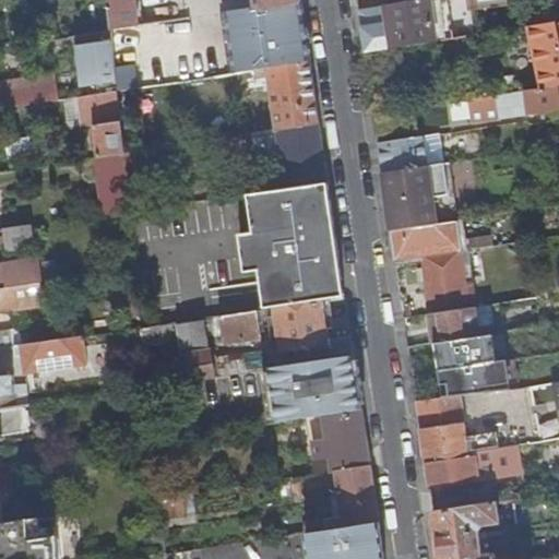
[(113,31),(143,25),(140,0),(108,0),(111,21),(113,31)]
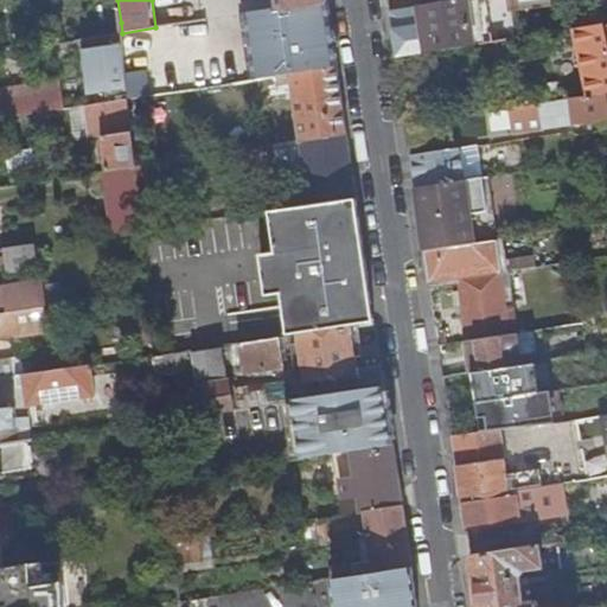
[(393,36),(396,58),(473,46),(465,0),(454,0),(417,6),(422,31),(393,36)]
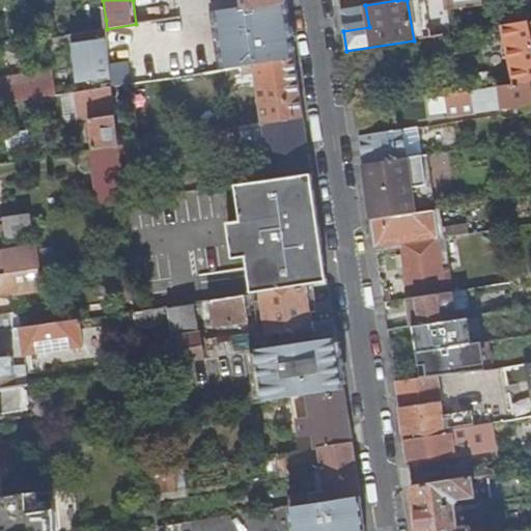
[(250,66),(295,59),(290,31),(286,1),(244,7),(242,7),(250,66)]
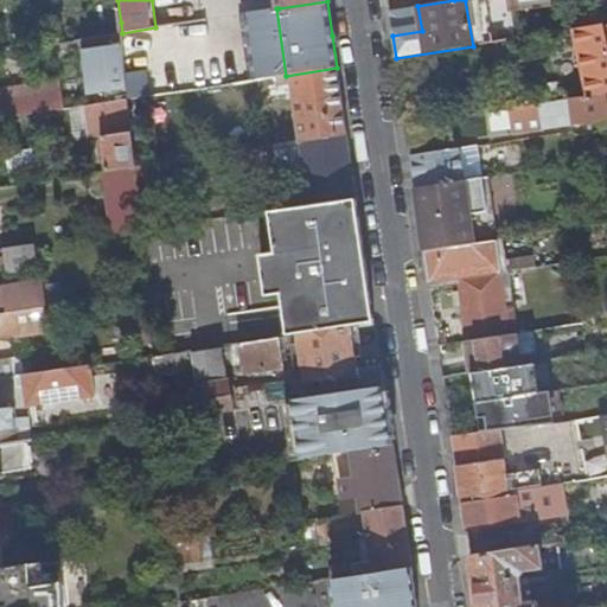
[(580,30),(605,25),(604,19),(602,10),(577,14),(580,30)]
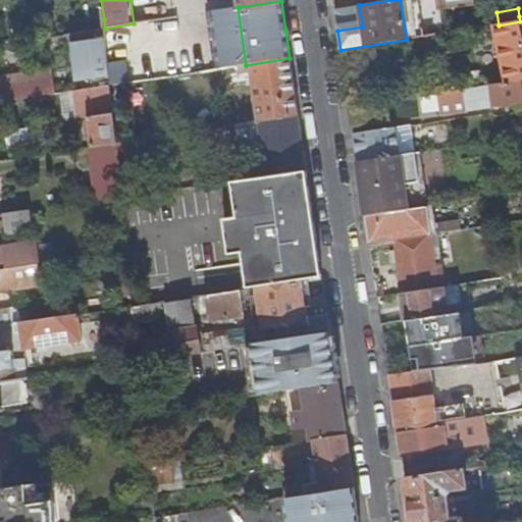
[(506,83),(521,80),(521,33),(520,21),(499,25),(496,25),(506,83)]
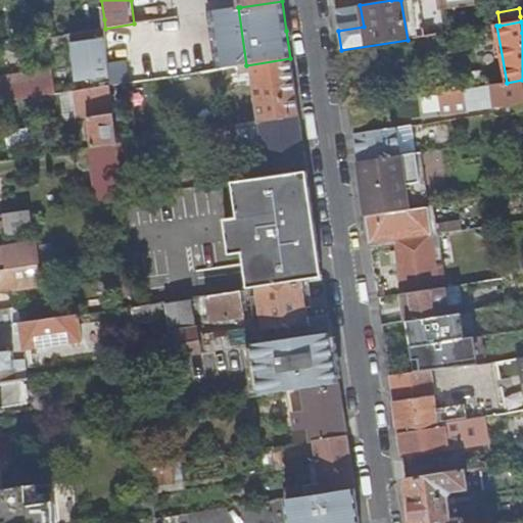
[(102,87),(110,85),(105,29),(73,34),(77,81),(101,78),(102,87)]
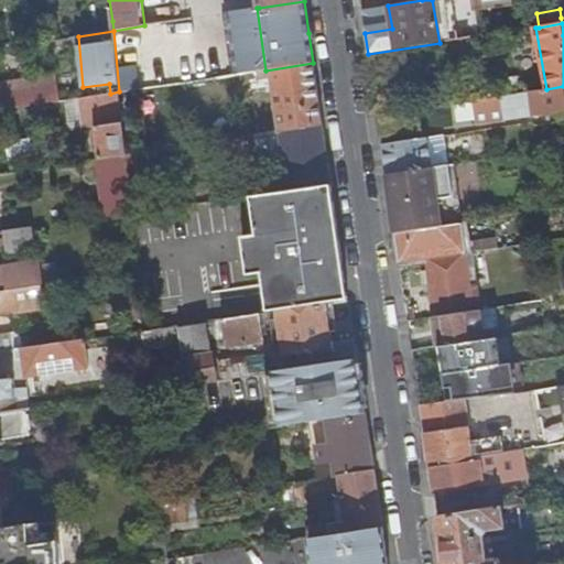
[(279,130),(323,123),(318,99),(313,63),(266,71),(264,71),(266,78),(272,78),(279,130)]
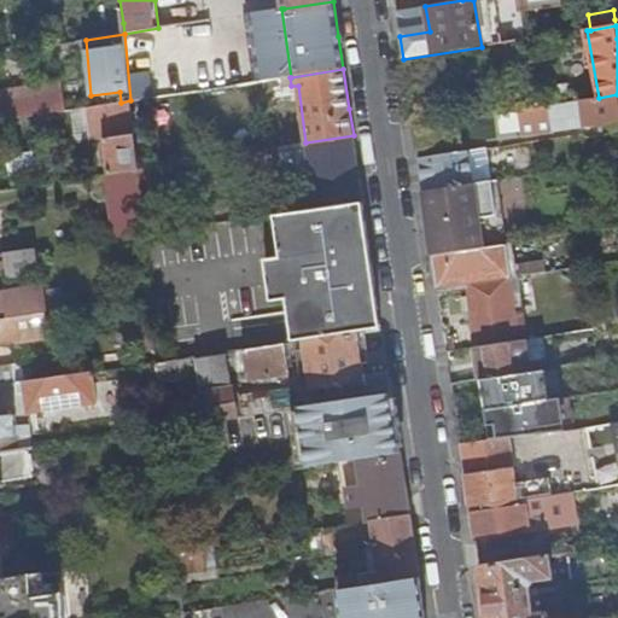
[(0,93),(5,121),(76,109),(71,81),(0,93)]
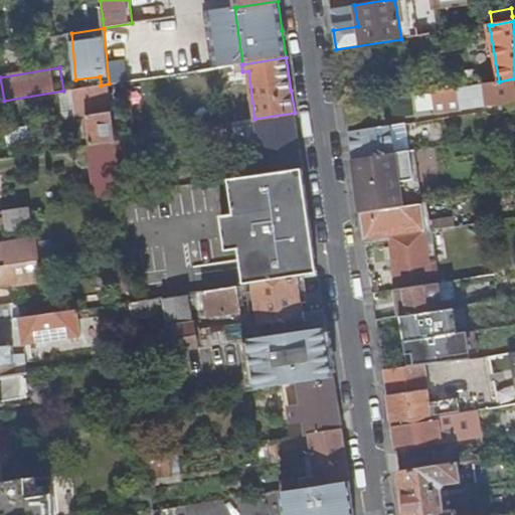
[(460,110),(514,101),(514,78),(499,81),(472,86),(431,92),(433,105),(459,102),(460,110)]
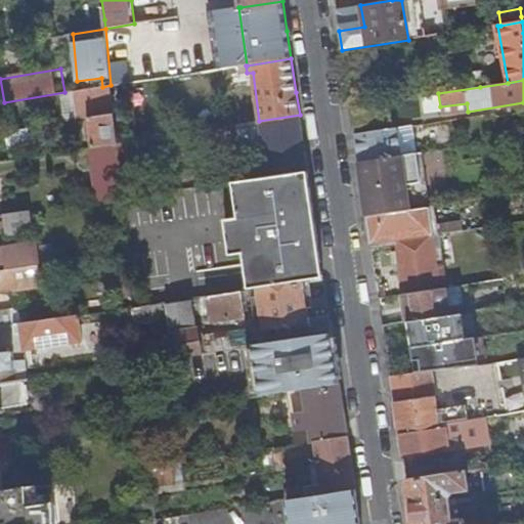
[(114,116),(111,85),(102,87),(75,91),(78,121),(84,120),(88,120),(114,116)]
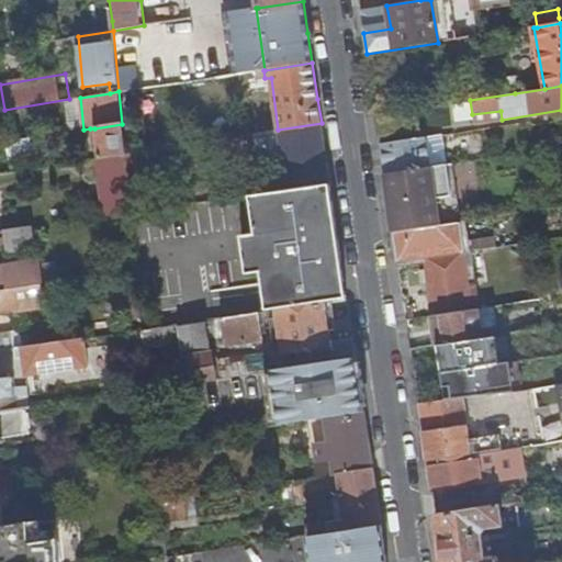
[(287,190),(330,183),(327,164),(326,156),(322,123),(278,130),(287,190)]
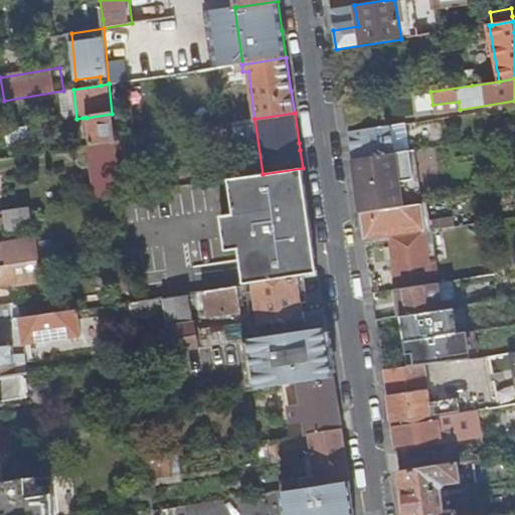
[(115,142),(114,131),(112,114),(87,118),(90,146),(115,142)]
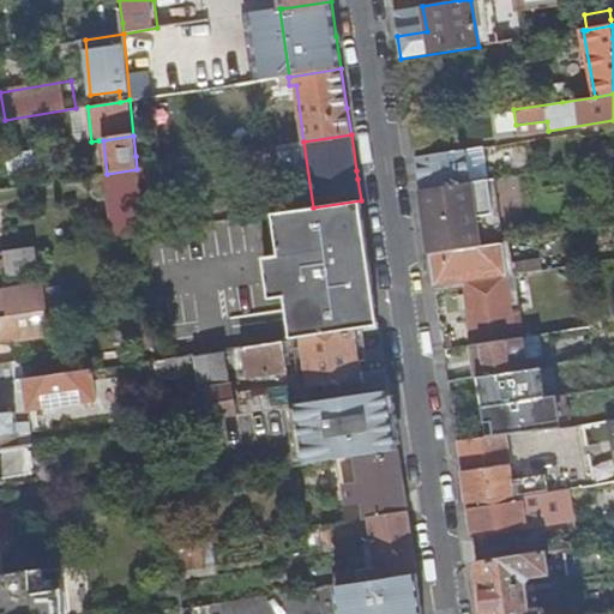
[(467,182),(485,180),(479,148),(415,157),(417,175),(420,191),(467,182)]
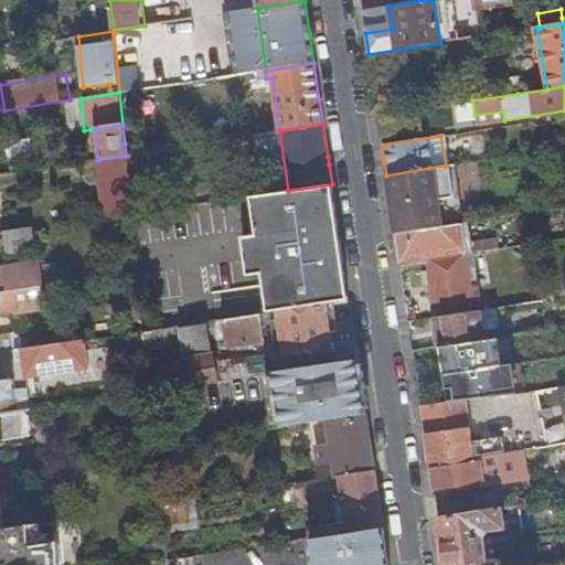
[(38,155),(35,139),(6,144),(8,159),(38,155)]
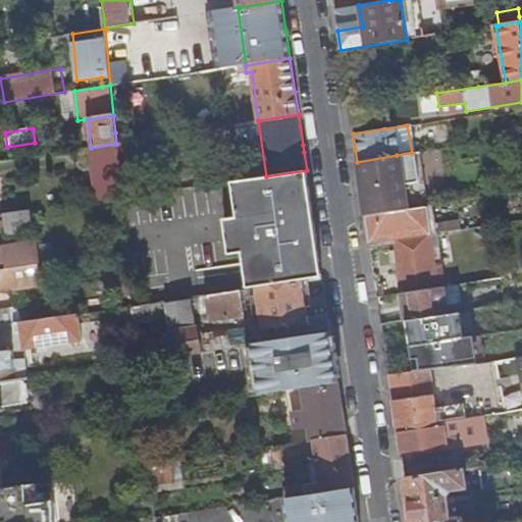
[(122,199),(145,196),(140,140),(116,144),(122,199)]
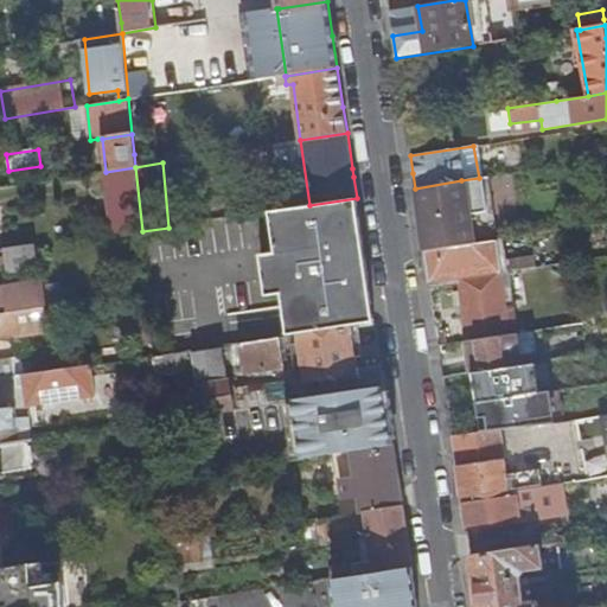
[(110,236),(142,231),(135,167),(106,172),(104,172),(110,236)]
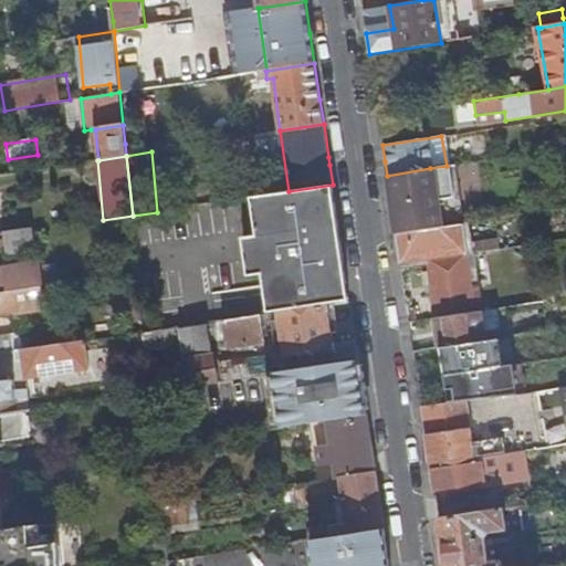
[(453,177),(452,165),(447,166),(430,168),(387,176),(391,210),(396,234),(438,228),(435,201),(451,199),(448,178),(453,177)]
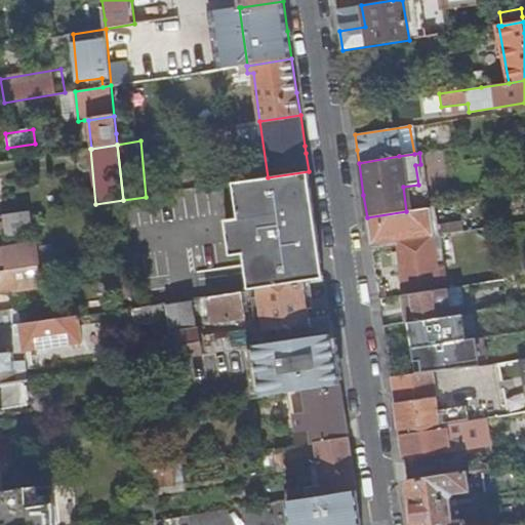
[(305,282),(324,280),(312,196),(309,171),(268,177),(234,184),(239,218),(226,220),(231,256),(244,254),(249,290),(305,282)]
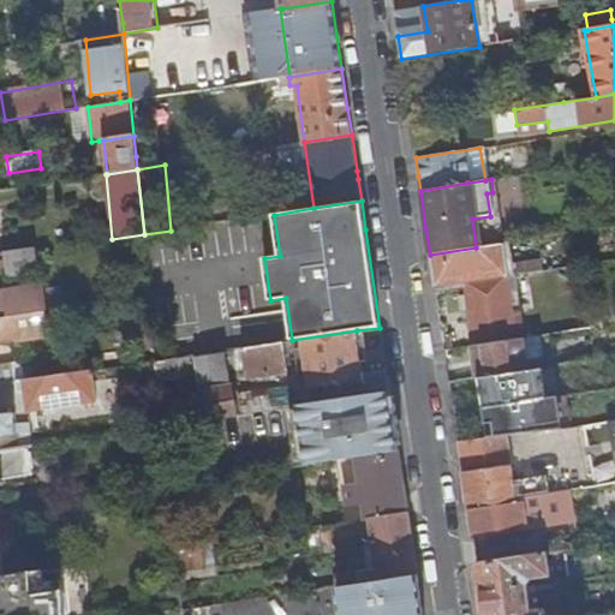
[(506,275),(501,243),(476,248),(430,255),(433,278),(435,287),(465,282),(506,275)]
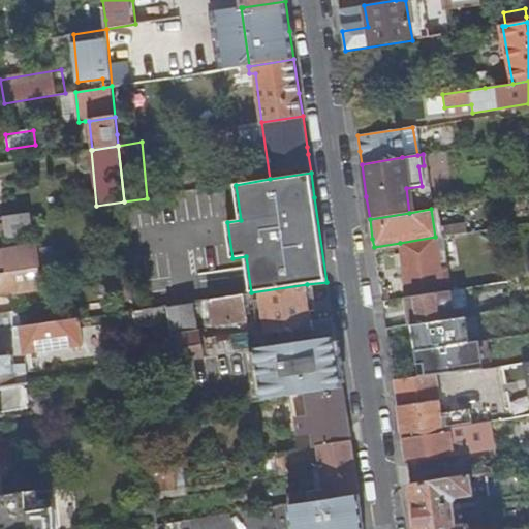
[(30,232),(28,216),(13,218),(3,220),(6,236),(30,232)]
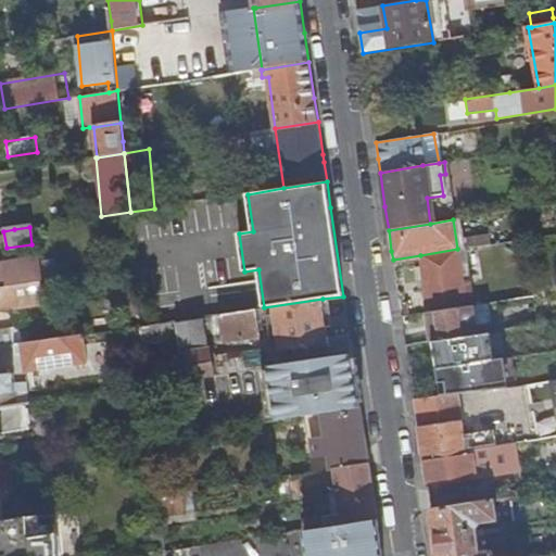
[(481,245),(490,243),(489,234),(460,238),(462,248),(481,245)]
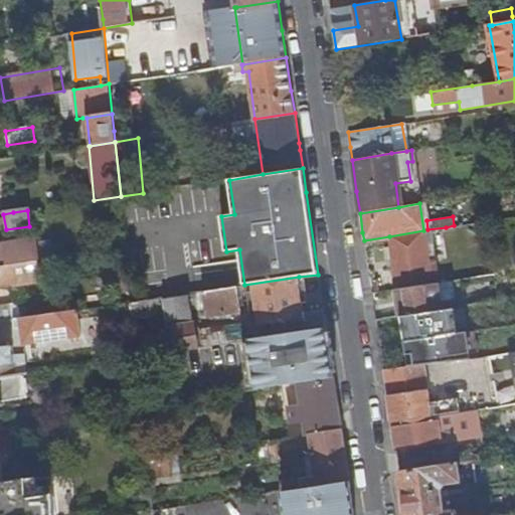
[(415,286),(437,282),(436,276),(430,277),(424,237),(440,241),(440,247),(450,246),(446,227),(427,229),(423,230),(389,236),(389,240),(395,289),(415,286)]
